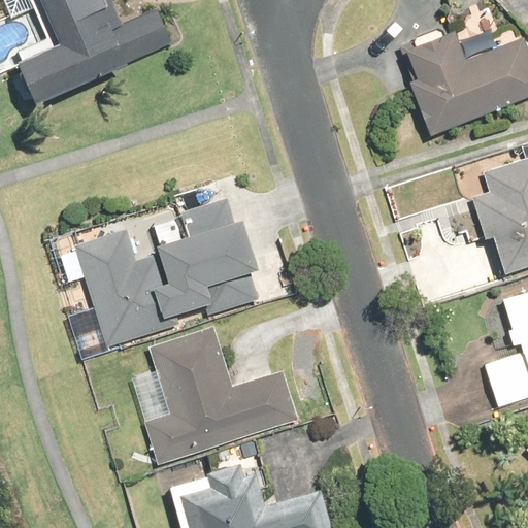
[(14,59),(33,101),(171,42),(157,8),(121,25),(109,0),(38,0),(56,41),(14,59)]
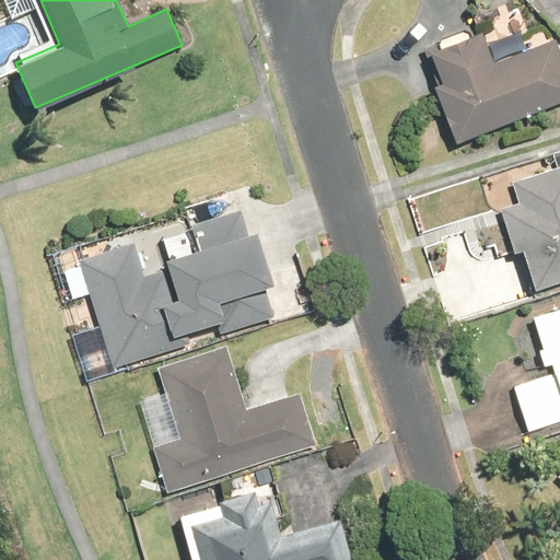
[(432,86),(454,143),(559,102),(559,55),(553,39),(494,62),(481,31),(429,51),(441,83),(432,86)]
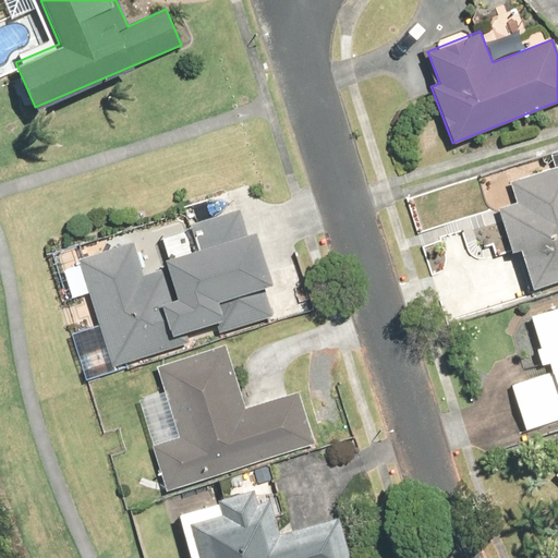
[(520,250),(532,290),(557,281),(557,165),(509,181),(516,202),(496,207),(510,253),(520,250)]
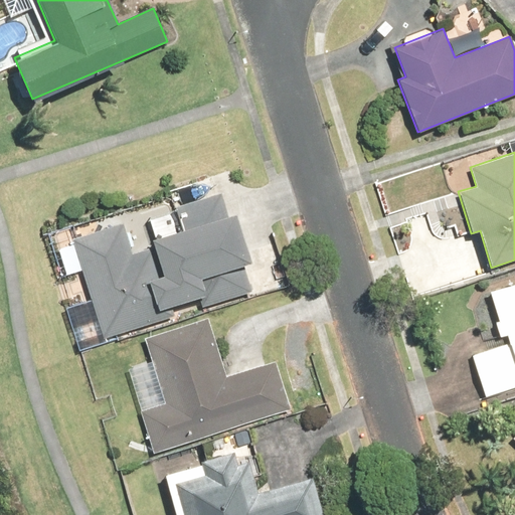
[(123,222),(70,238),(103,339),(175,317),(171,306),(198,297),(202,309),(252,293),(242,264),(249,262),(234,211),(227,214),(220,192),(174,206),(181,227),(149,237),(152,245),(132,251),(123,222)]
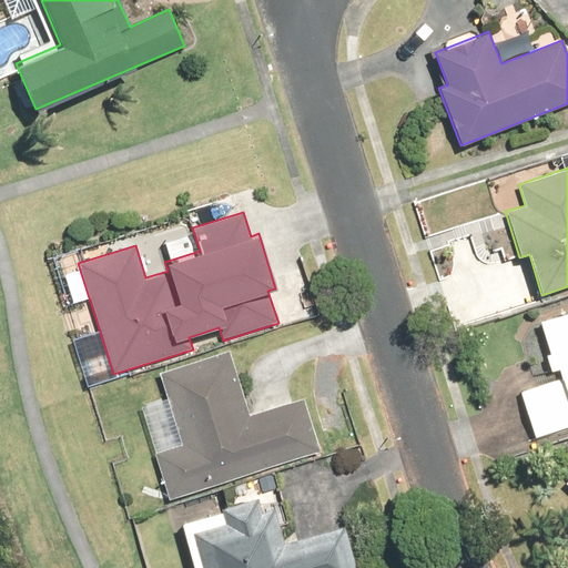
[(520,392),(535,438),(567,427),(567,311),(538,321),(549,355),(546,355),(550,371),(558,368),(561,378),(520,392)]
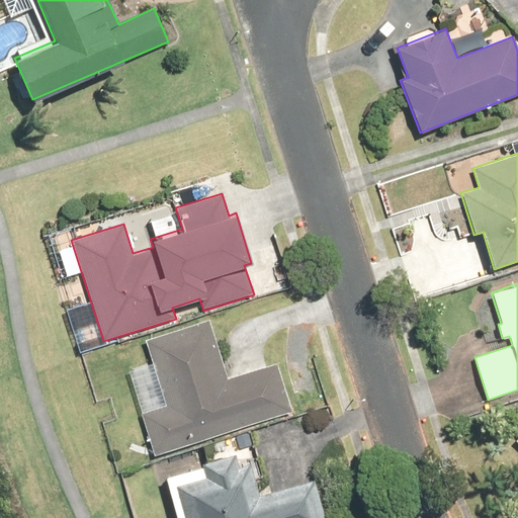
[(140,414),(152,454),(292,411),(277,362),(229,377),(209,318),(145,338),(166,406),(140,414)]
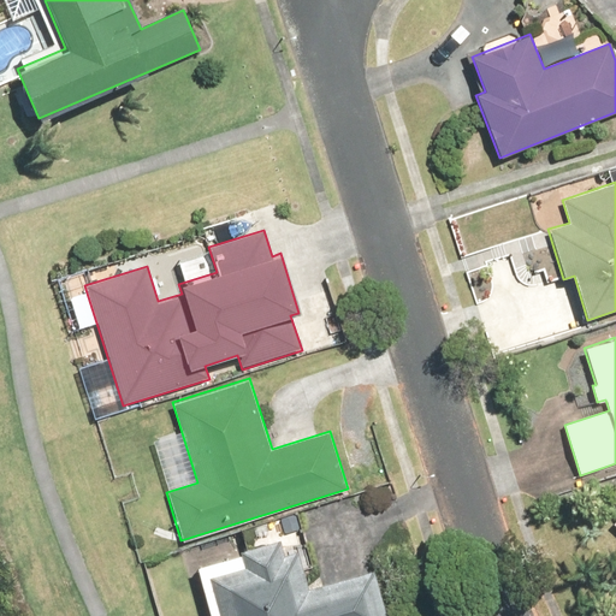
[(215,615),(388,615),(374,568),(307,587),(297,552),(284,556),(279,538),(237,550),(242,568),(205,579),(215,615)]
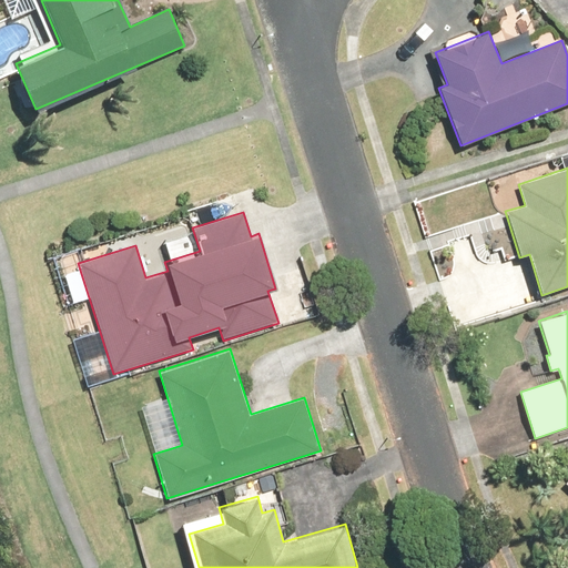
All buildings are outlined.
